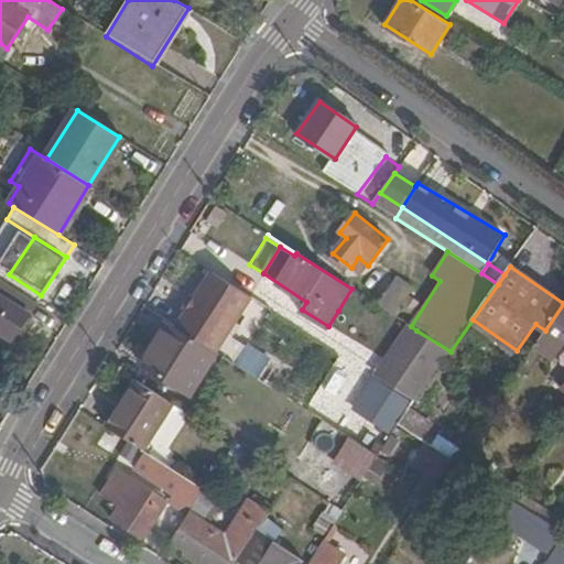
[(228,337),(252,297),(212,272),(177,328),(217,354),(237,366),(247,349),(228,337)]
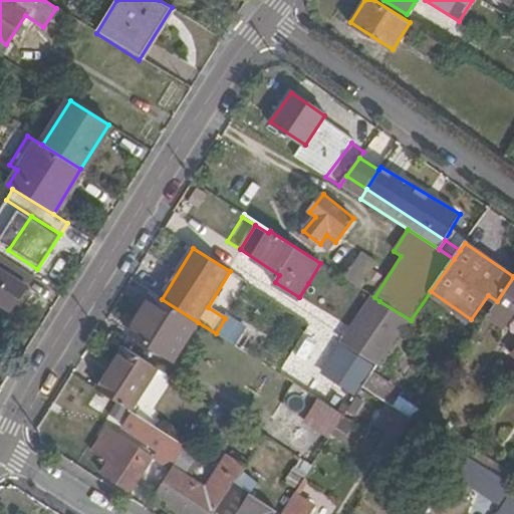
[(342,280),(359,288),(374,260),(356,251),(342,280)]
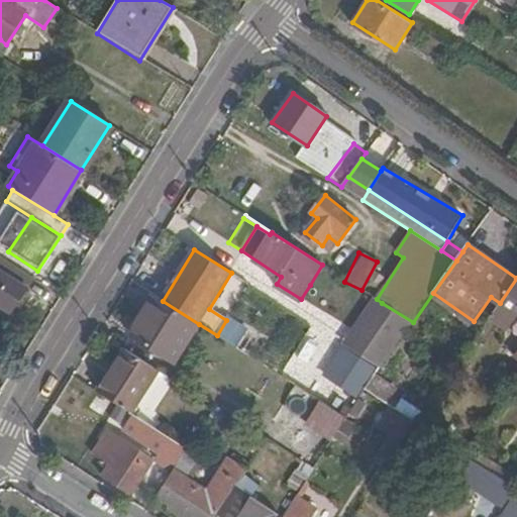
[(0,305),(10,312),(31,277),(0,256),(0,305)]
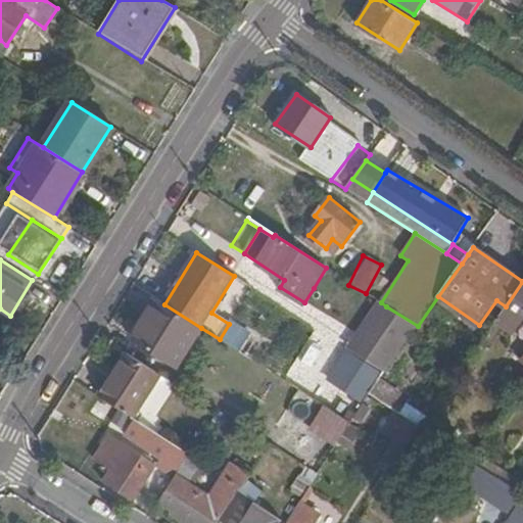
[(522,282),(506,306),(495,322),(513,334),(522,320),(522,282)]
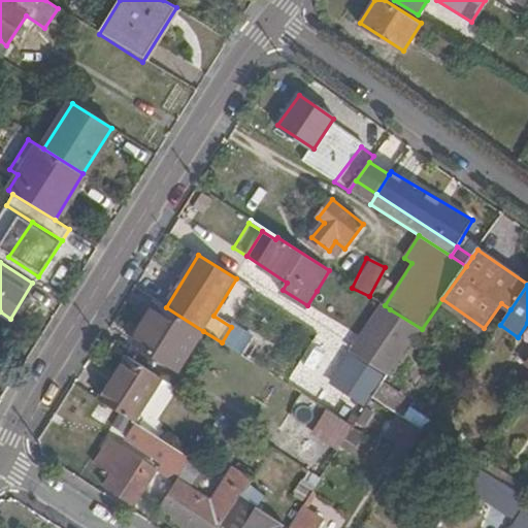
[(317,291),(307,305),(317,310),(326,297),(317,291)]
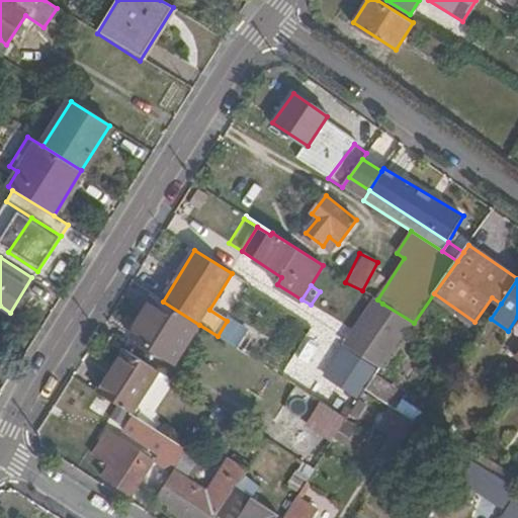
[(163,301),(156,297),(133,335),(176,362),(199,325),(163,301)]
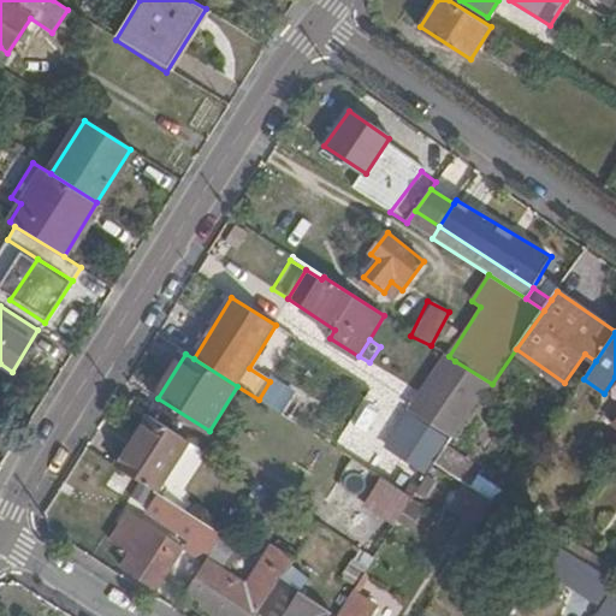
[(455,361),(418,415),(454,438),(492,384),(455,361)]
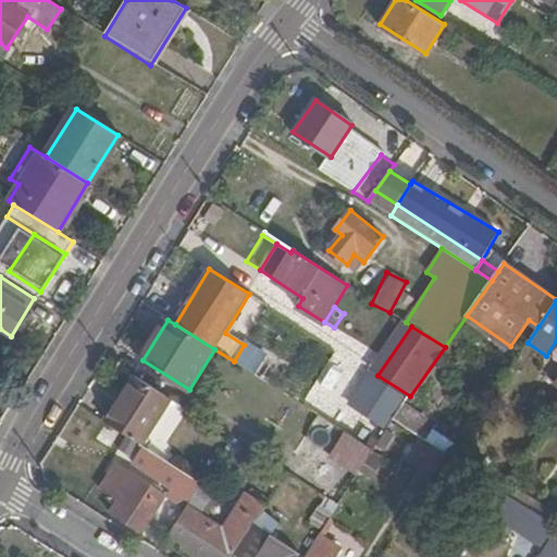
[(143,445),(172,399),(140,379),(124,406),(120,403),(108,423),(143,445)]
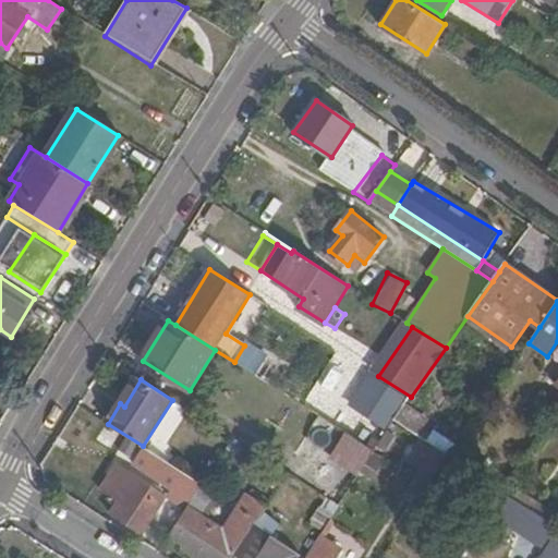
[(429,420),(405,403),(395,420),(419,435),(429,420)]
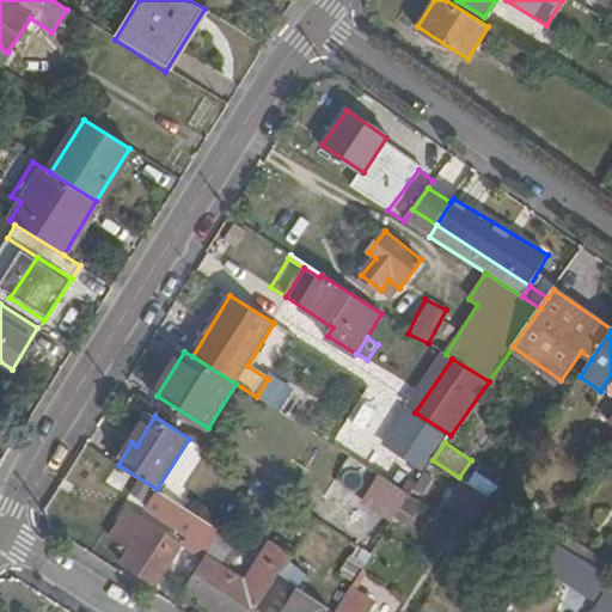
[(411,495),(353,458),(336,483),(395,521),(411,495)]
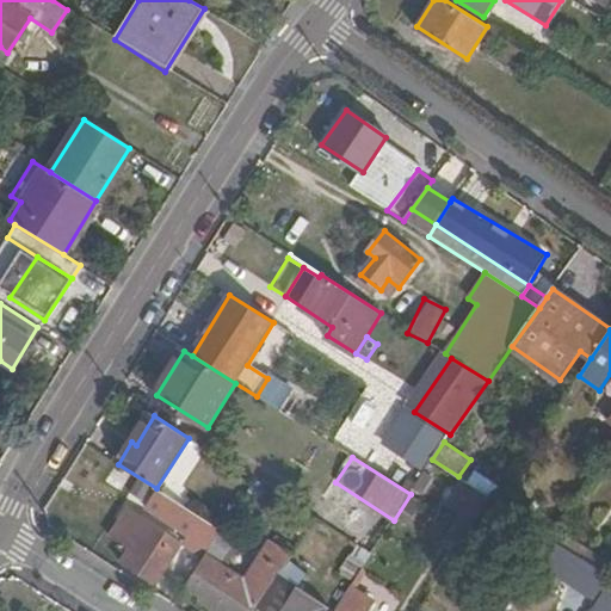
[(492,499),(500,487),(475,470),(467,482),(476,488),(492,499)]
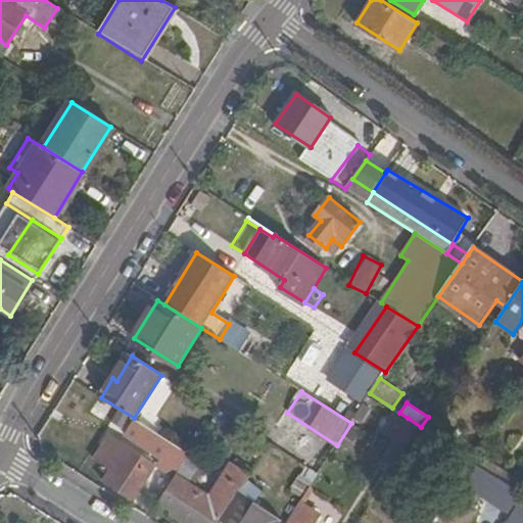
[(392,442),(406,452),(421,427),(408,418),(392,442)]
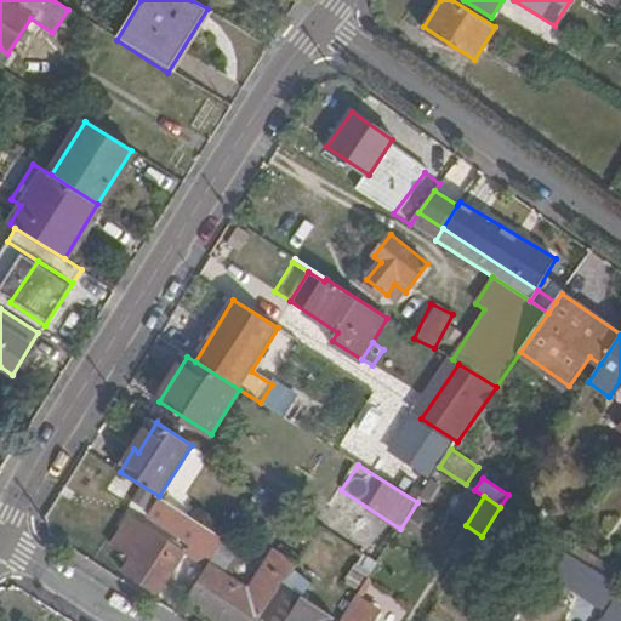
[(210,564),(226,539),(170,503),(163,516),(198,537),(187,553),(208,567),(210,564)]
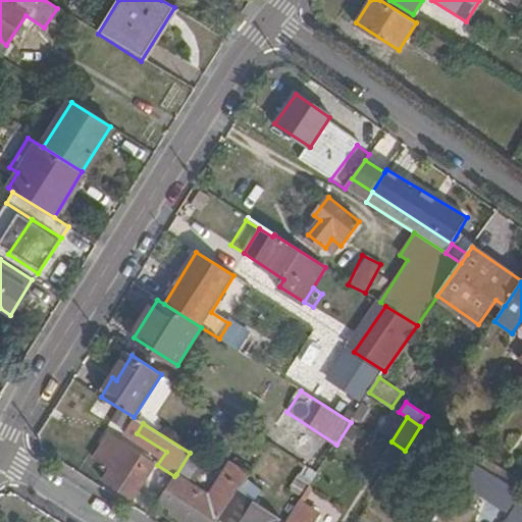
[(112,467),(105,479),(134,498),(154,465),(109,435),(96,457),(112,467)]
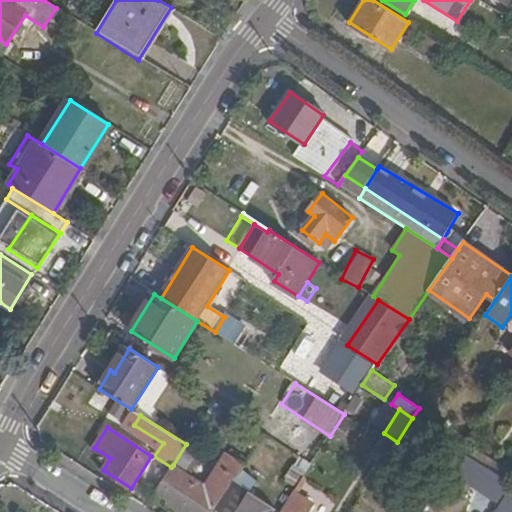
[(440,437),(461,451),(465,445),(444,431),(440,437)]
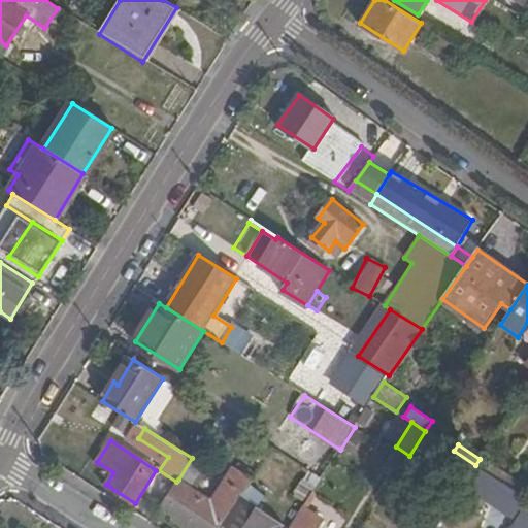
[(178,480),(191,487),(204,465),(198,462),(192,458),(178,480)]
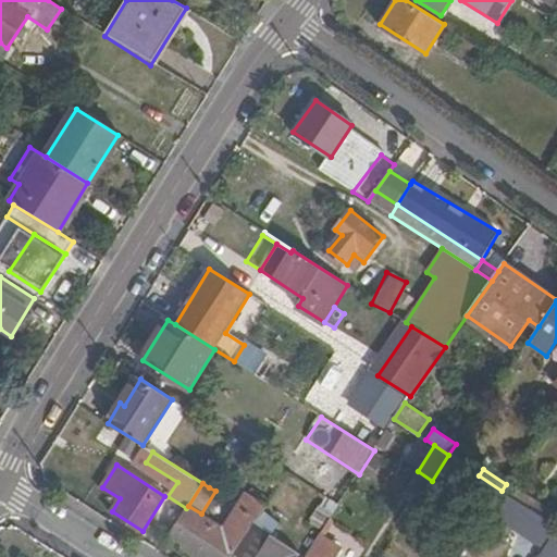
[(529,508),(552,523),(556,515),(556,514),(517,486),(509,496),(529,508)]
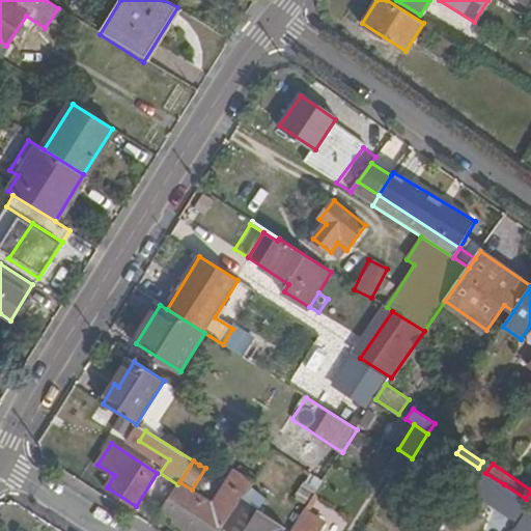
[(219,530),(244,494),(247,496),(256,481),(233,468),(212,502),(192,490),(179,482),(177,484),(162,510),(175,519),(174,522),(188,530),(219,530)]
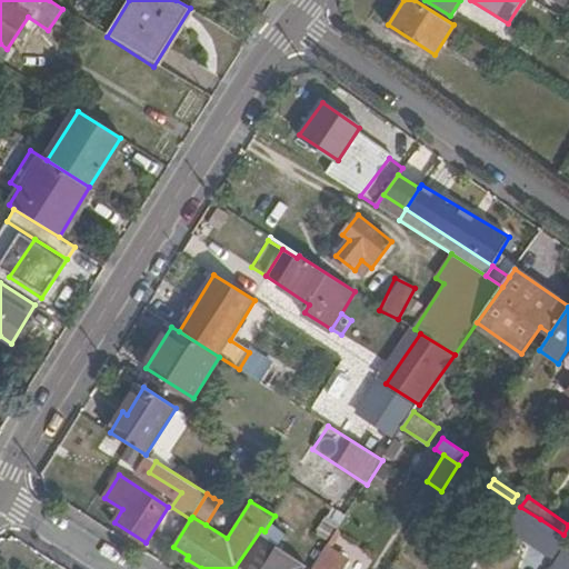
[(532,532),(540,519),(520,507),(515,502),(506,517),(532,532)]
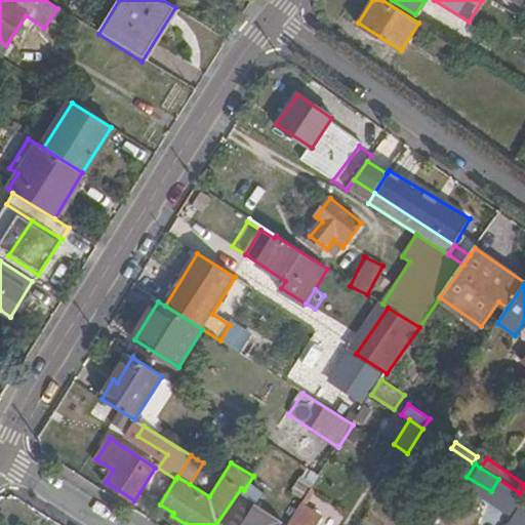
[(225,524),(241,524),(243,523),(246,524),(280,524),(282,522),(254,506),(263,493),(250,486),(225,524)]
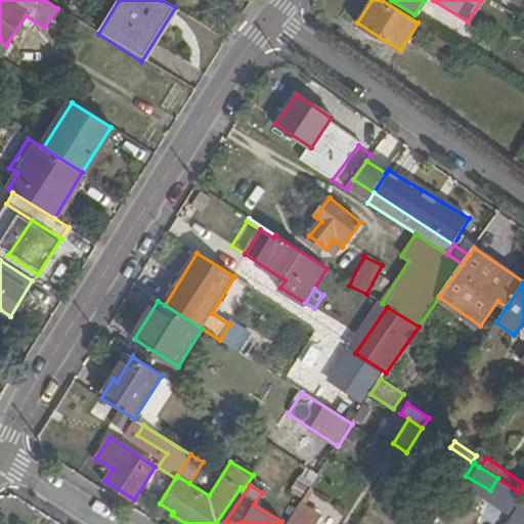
[(303,523),(308,516),(298,509),(288,523),(303,523)]
